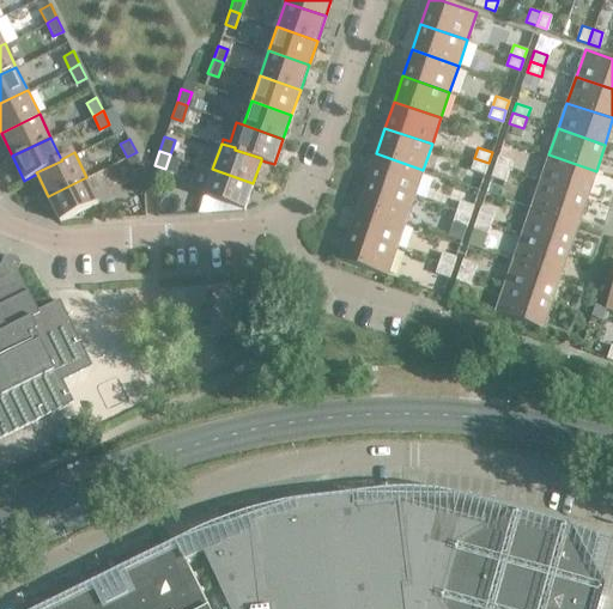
[(143,165),(137,152),(127,157),(133,170),(143,165)]
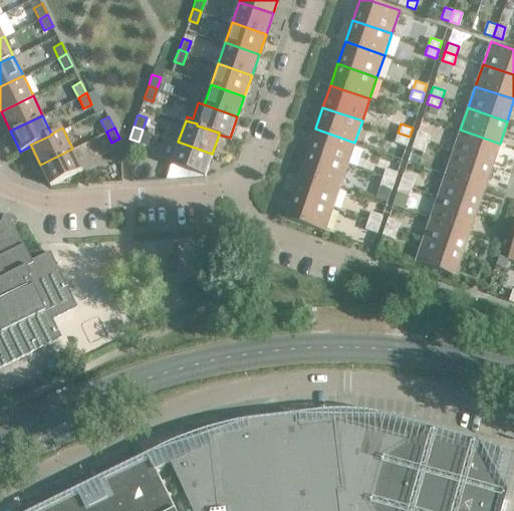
[(354,143),(315,129),(308,151),(347,164),(354,143)]
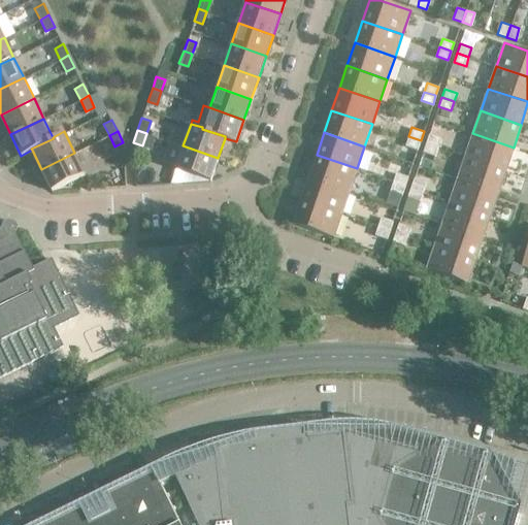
[(429,133),(426,142),(438,146),(441,137),(429,133)]
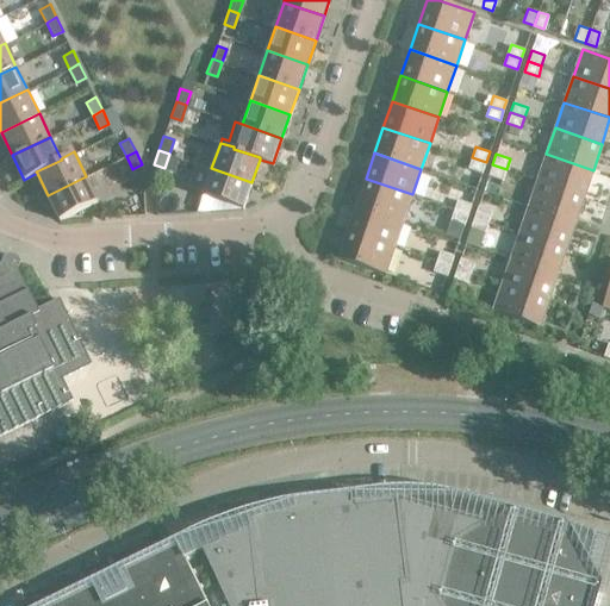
[(593,170),(546,154),(537,180),(584,195),(593,170)]
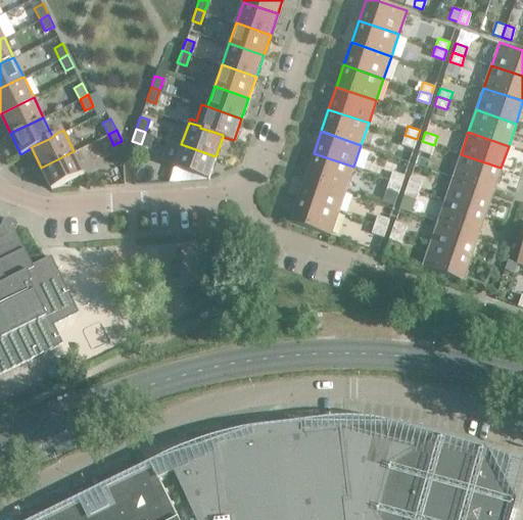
[(417,139),(405,135),(401,143),(414,147),(417,139)]
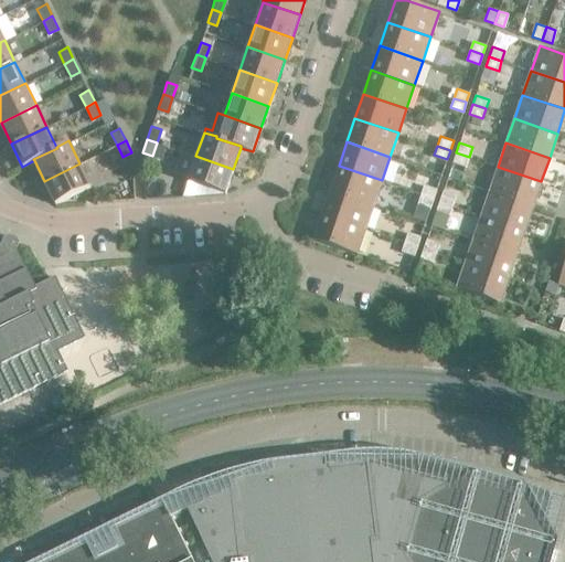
[(469,157),(456,152),(452,161),(466,166),(469,157)]
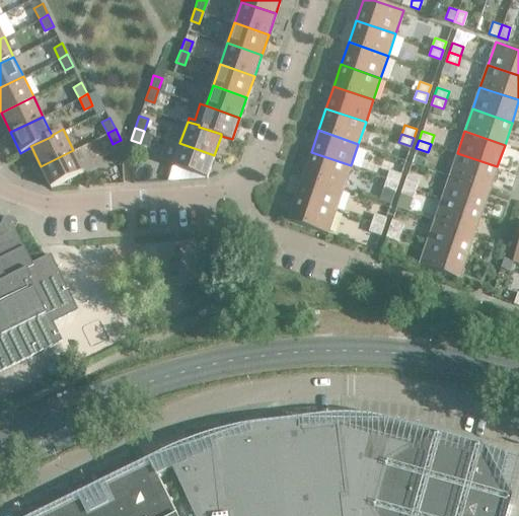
[(214,155),(179,143),(172,165),(207,176),(214,155)]
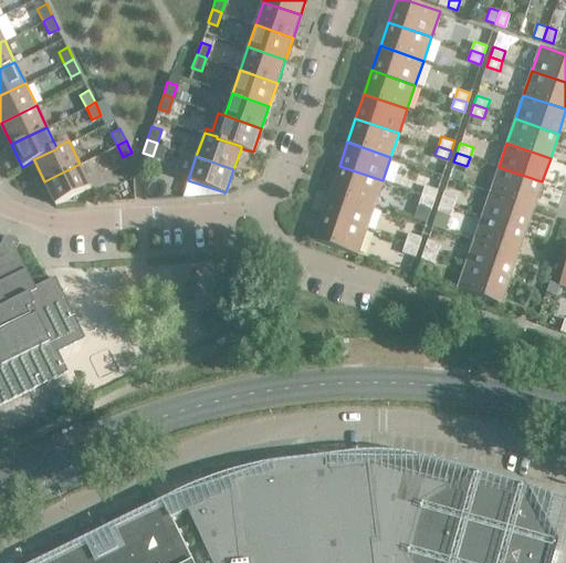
[(91,186),(80,164),(44,181),(55,204),(91,186)]
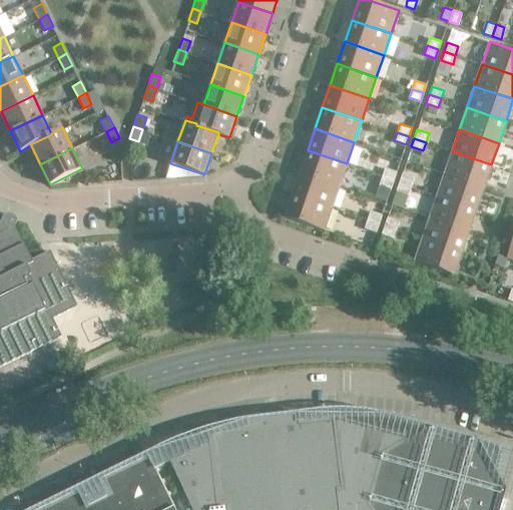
[(347,163),(308,150),(300,171),(340,185),(347,163)]
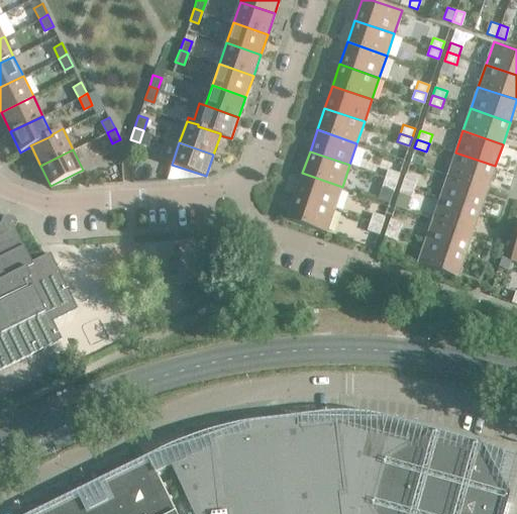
[(495,166),(455,152),(448,174),(488,188),(495,166)]
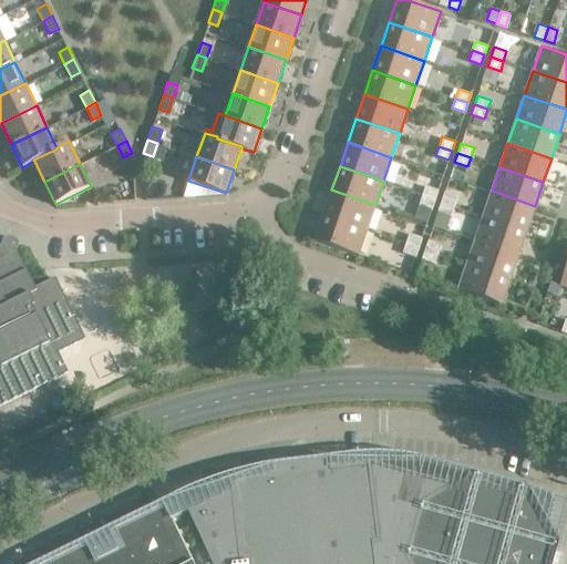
[(425,185),(422,194),(435,198),(439,190),(425,185)]
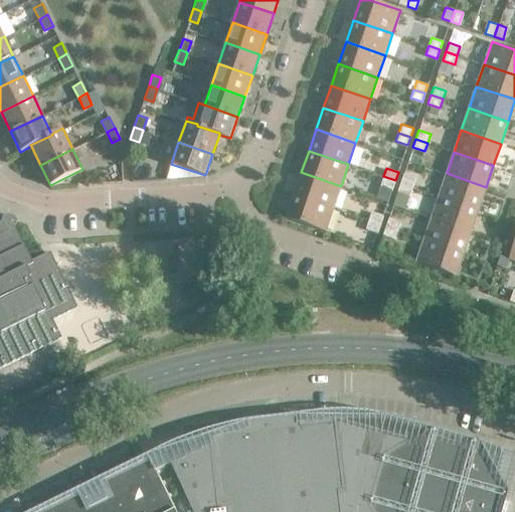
[(341,186),(301,172),(294,194),(333,207),(341,186)]
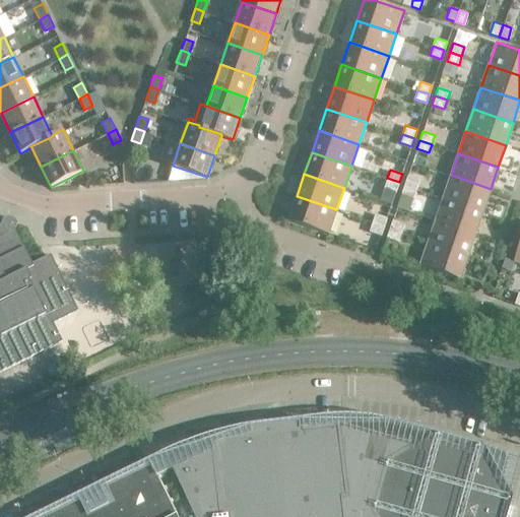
[(407,175),(405,184),(416,188),(419,179),(407,175)]
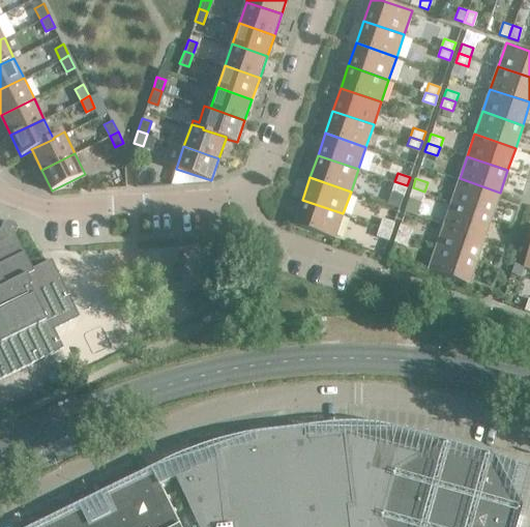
[(500,193),(460,178),(451,201),(493,214),(500,193)]
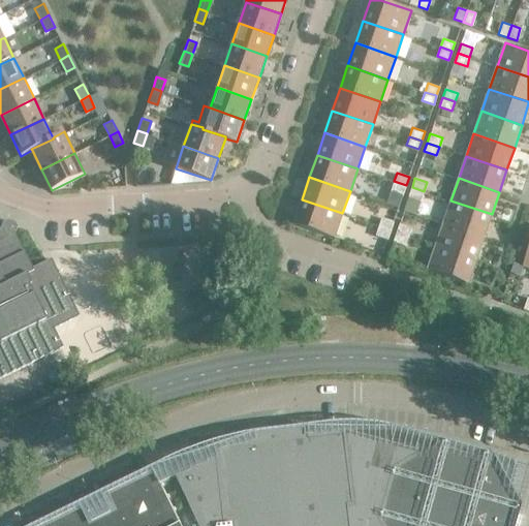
[(406,185),(394,181),(391,190),(403,194),(406,185)]
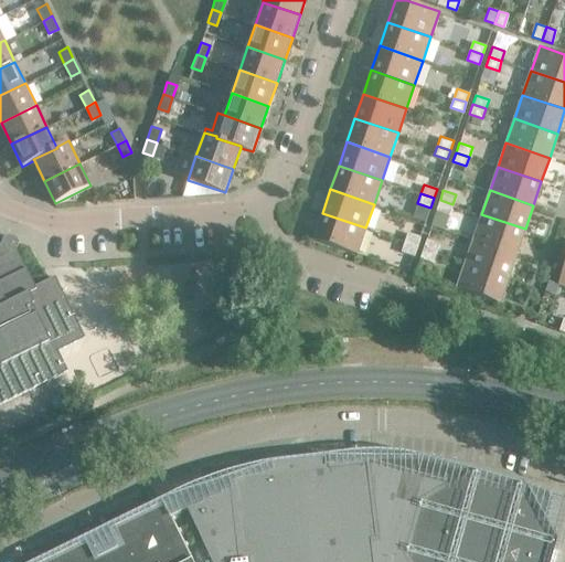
[(452,204),(440,200),(437,210),(449,214),(452,204)]
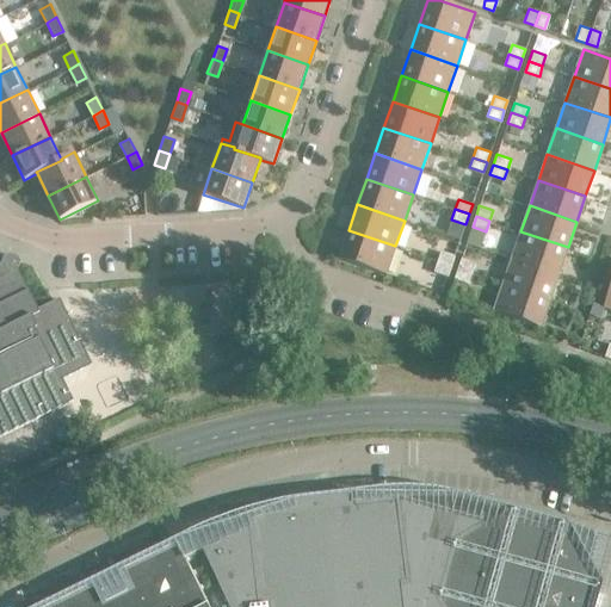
[(395,246),(349,230),(339,258),(386,273),(395,246)]
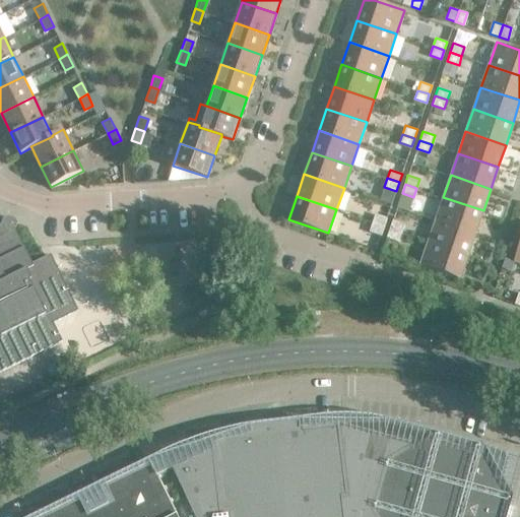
[(483,210),(443,197),(436,219),(475,233),(483,210)]
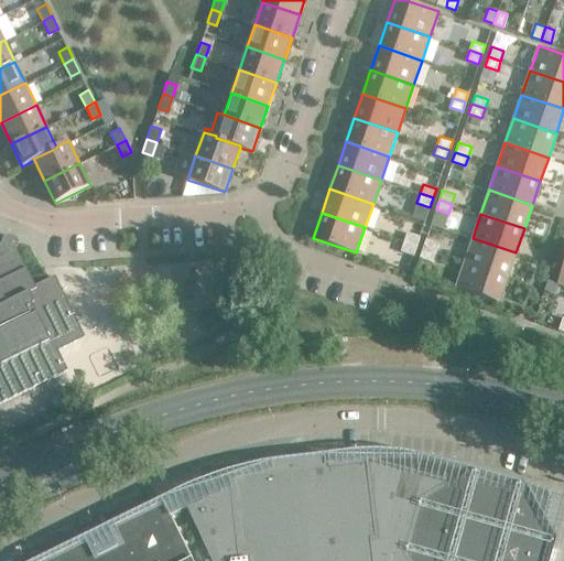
[(408,230),(404,240),(416,245),(420,235),(408,230)]
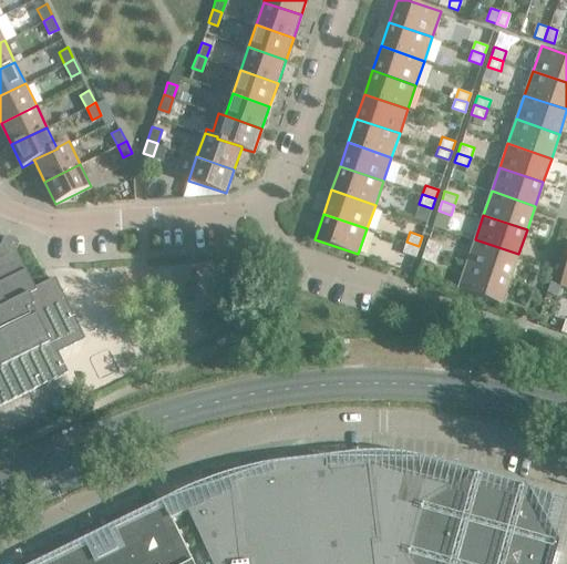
[(7,234),(1,237),(0,241),(0,402),(66,370),(57,350),(84,337),(53,276),(33,286),(14,248),(17,242),(14,236),(7,234)]
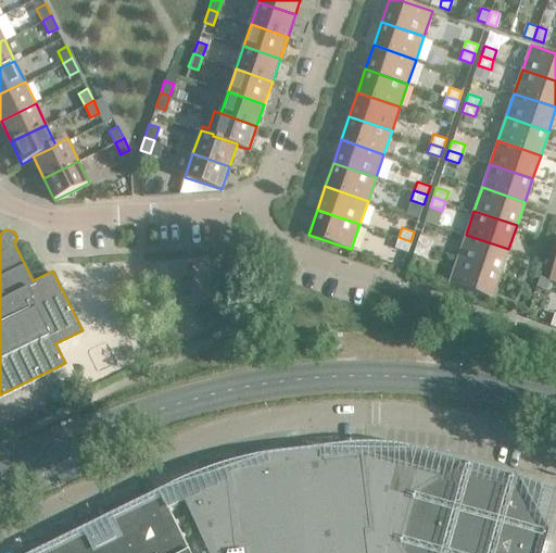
[(420,234),(417,243),(429,248),(432,238),(420,234)]
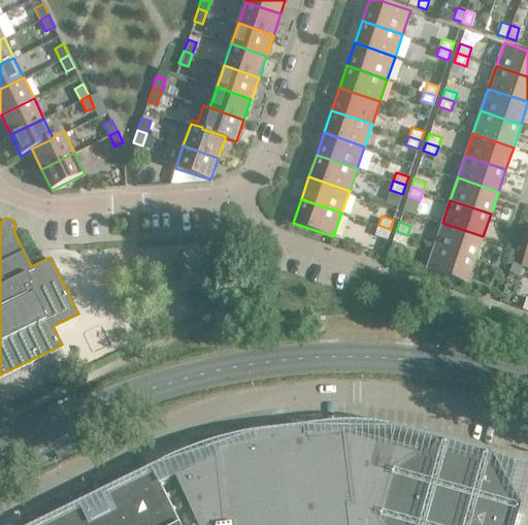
[(483,236),(442,223),(435,244),(475,259),(483,236)]
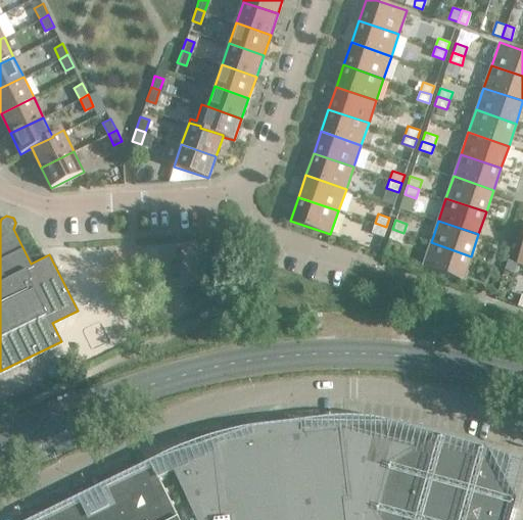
[(386,227),(375,223),(372,232),(383,236),(386,227)]
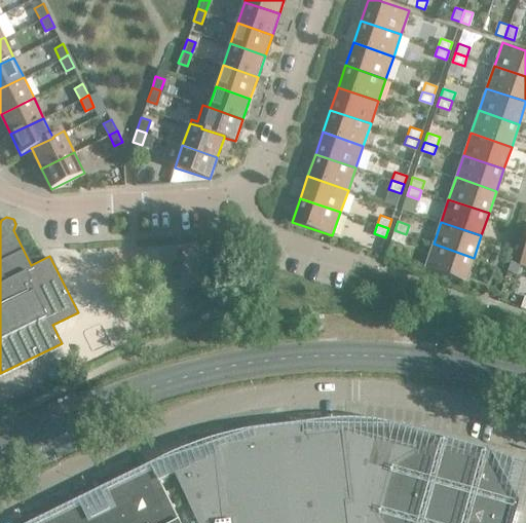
[(406,234),(395,230),(391,239),(403,244),(406,234)]
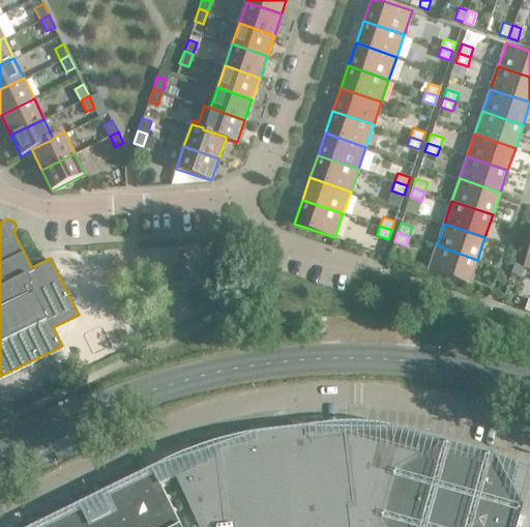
[(477,260),(437,245),(429,269),(469,283),(477,260)]
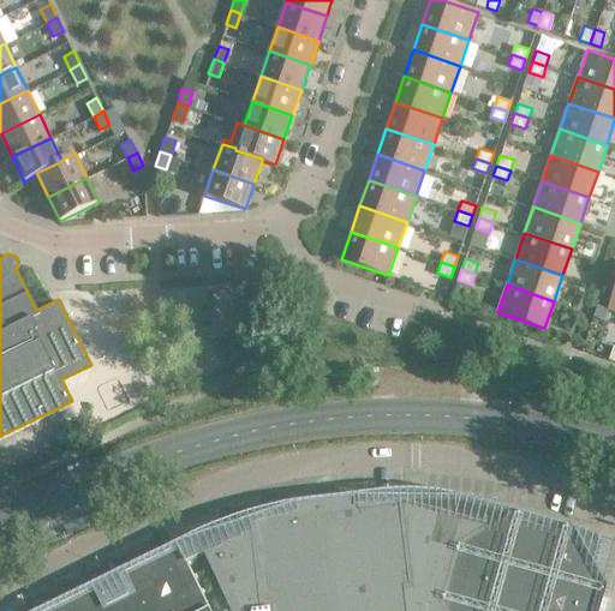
[(187,539),(41,610),(604,610),(614,575),(614,538),(467,497),(412,490),(364,492),(276,505),(234,517),(187,539)]
